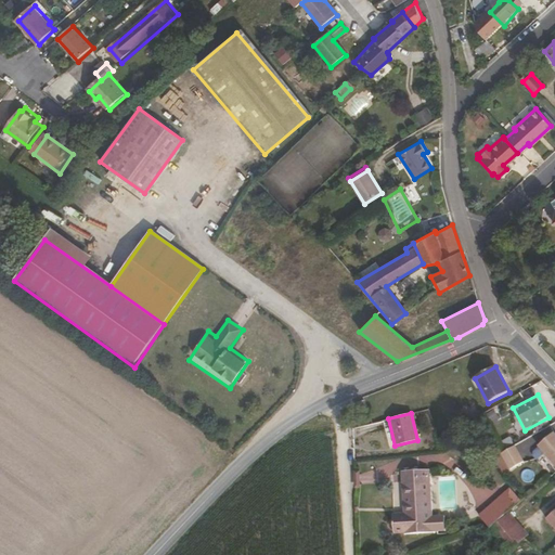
[(554,435),(553,434),(538,447),(554,465),(554,435)]
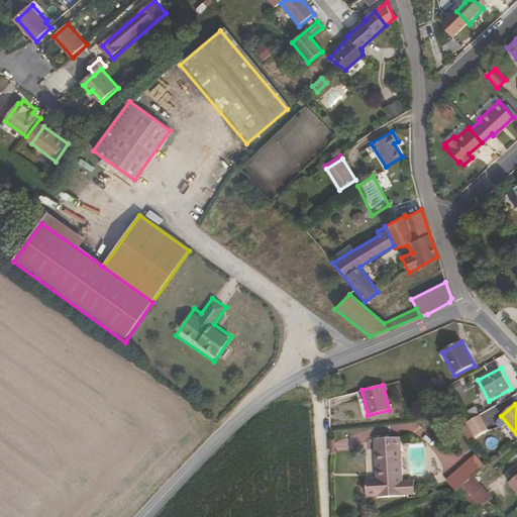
[(463,424),(472,438),(501,422),(492,408),(463,424)]
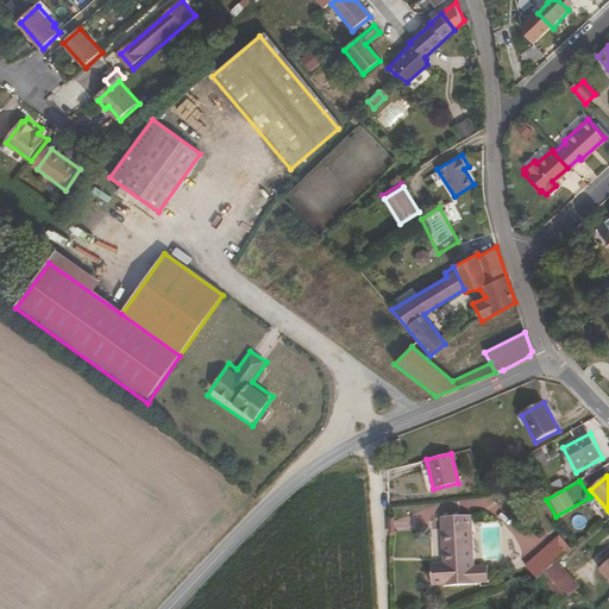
[(475,586),(470,516),(439,519),(443,565),(429,565),(431,586),(444,585),(444,589),(475,586)]
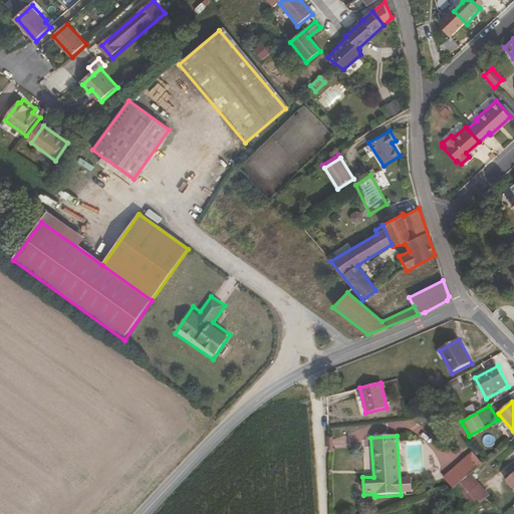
[(454,491),(482,467),(471,455),(444,479),(454,491)]
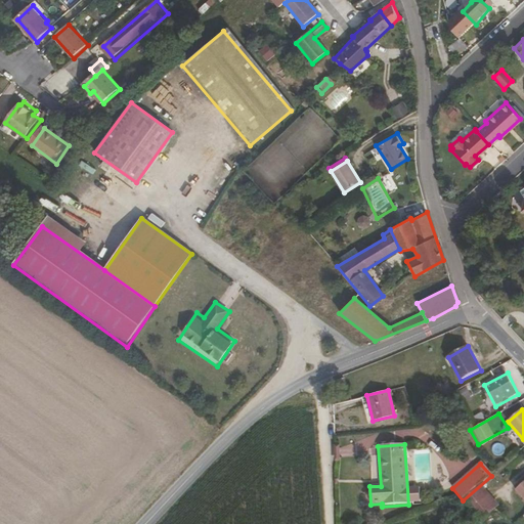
[(489,494),(512,475),(504,466),(491,476),(463,500),(481,520),(499,506),(489,494)]
